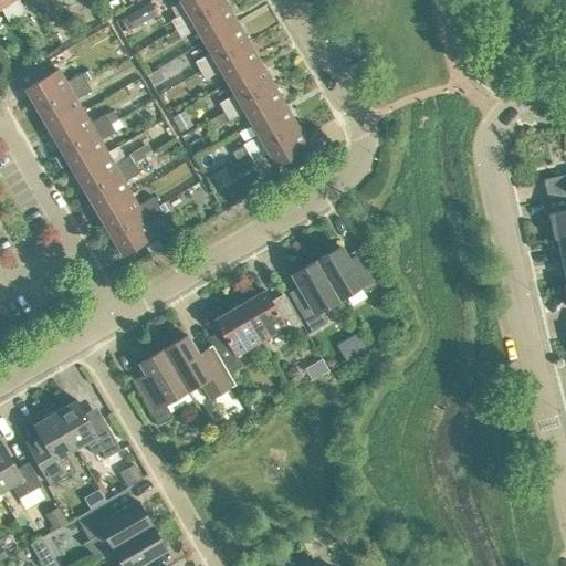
[(17,18),(6,0),(0,0),(0,9),(8,23),(17,18)]
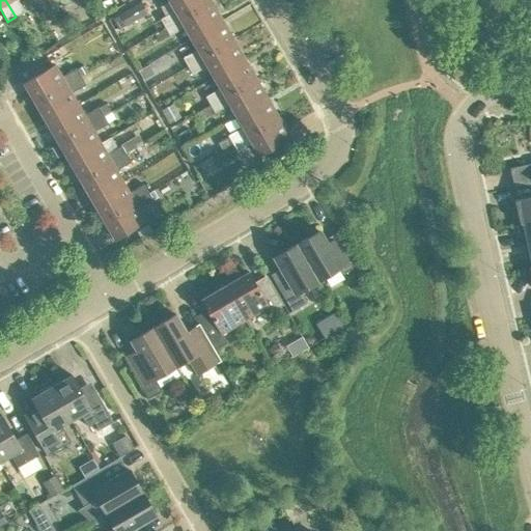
[(5,0),(16,17),(24,11),(17,0),(5,0)]
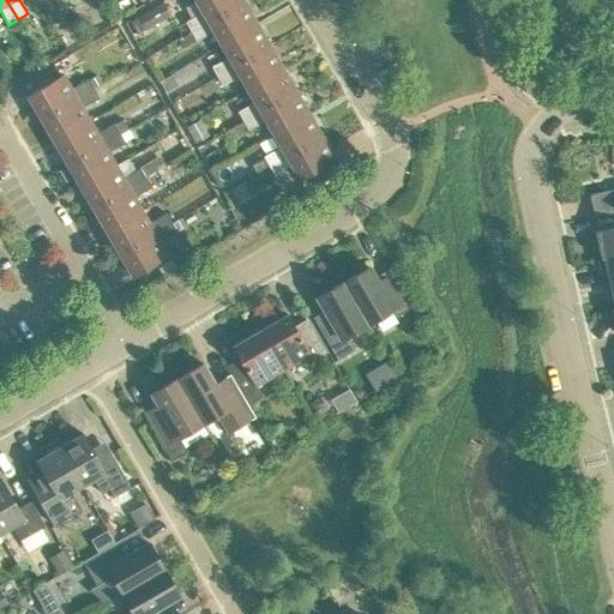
[(70,6),(65,0),(54,0),(60,11),(70,6)]
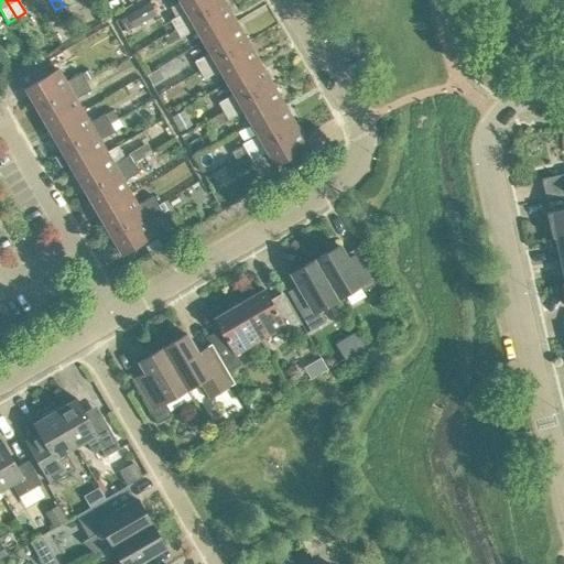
[(114,14),(121,9),(115,0),(114,0),(107,4),(114,14)]
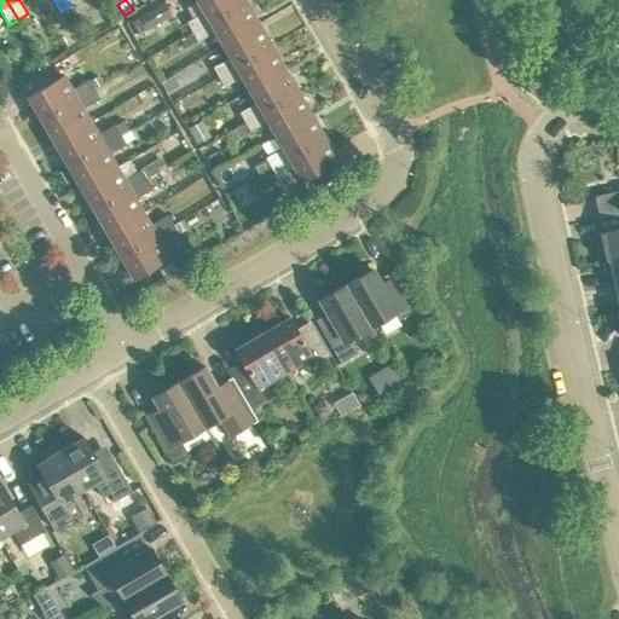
[(186,23),(191,33),(244,1),(243,0),(195,0),(202,13),(186,23)]
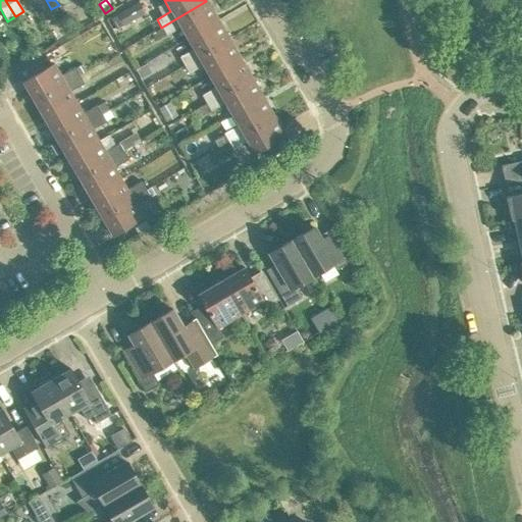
[(217,20),(206,1),(161,28),(166,36),(180,28),(187,38),(217,20)]
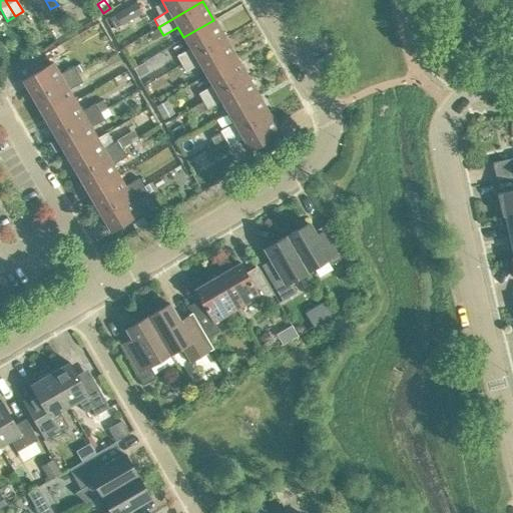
[(108,18),(114,29),(142,14),(135,2),(108,18)]
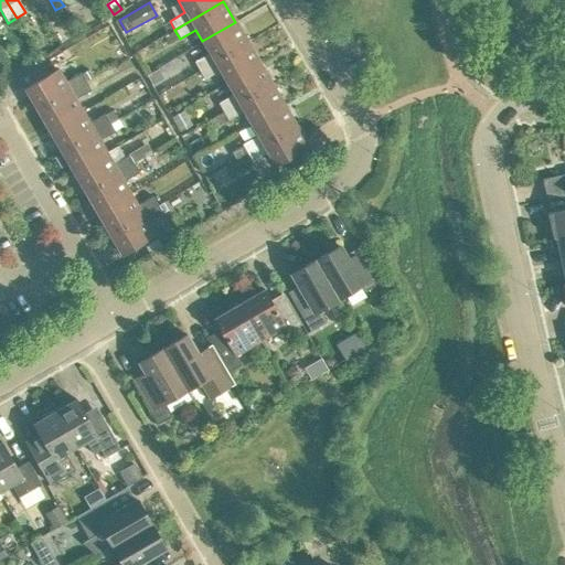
[(193,62),(199,71),(247,42),(235,22),(202,41),(209,53),(193,62)]
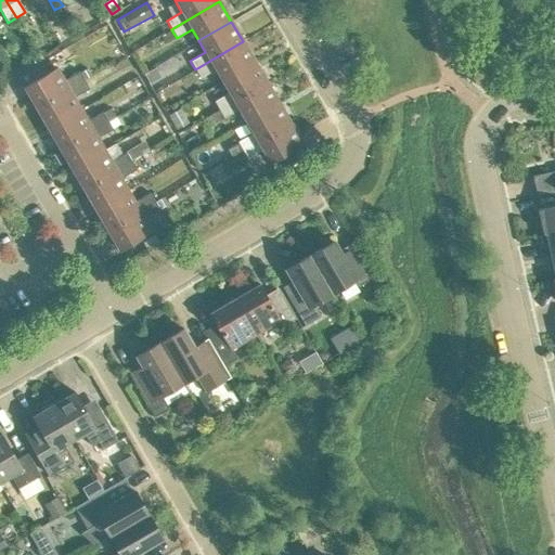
[(177,38),(171,29),(159,36),(165,44),(177,38)]
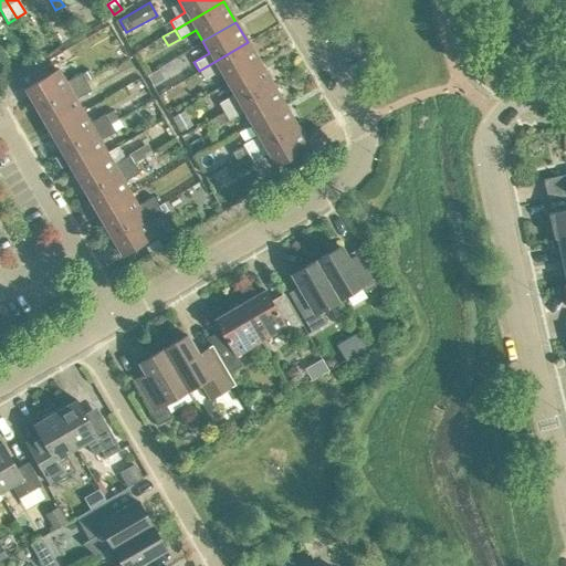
[(219,71),(227,83),(260,63),(248,42),(199,71),(205,80),(219,71)]
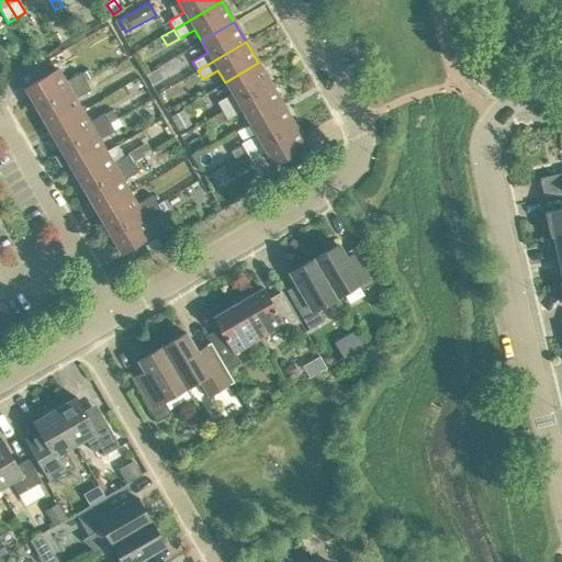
[(216,102),(222,111),(270,83),(258,63),(225,82),(232,93),(216,102)]
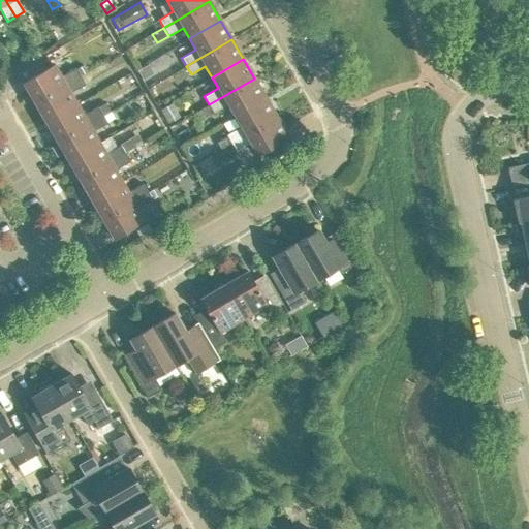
[(23,83),(34,103),(80,76),(75,68),(61,76),(54,65),(23,83)]
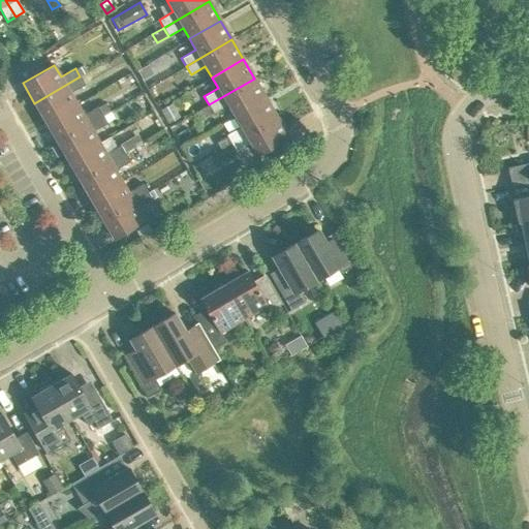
[(153,73),(148,65),(137,71),(143,80),(153,73)]
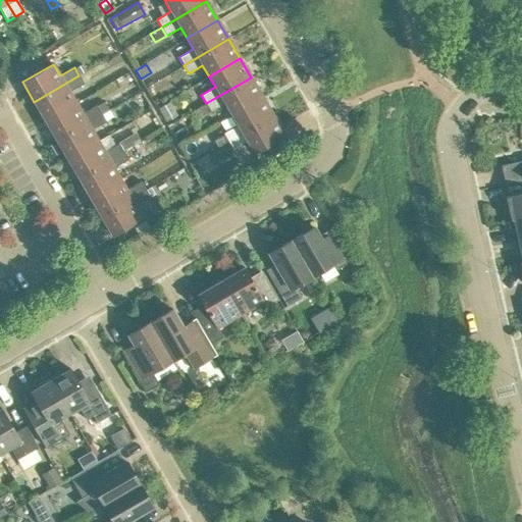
[(34,102),(45,120),(75,102),(69,92),(84,84),(79,75),(34,102)]
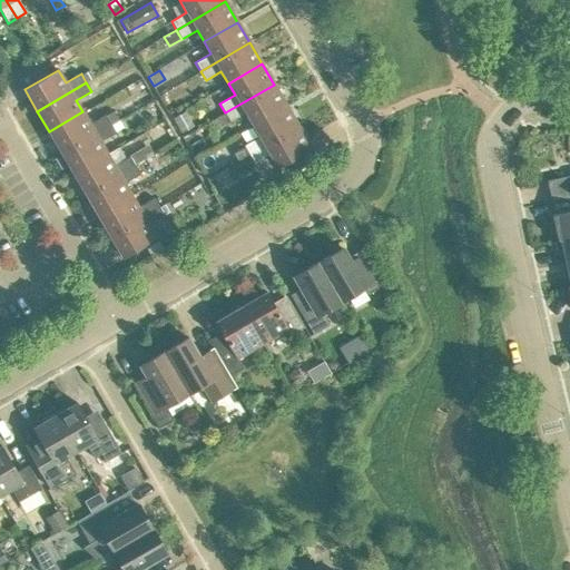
[(245,112),(252,125),(286,105),(274,85),(225,112),(229,121),(245,112)]
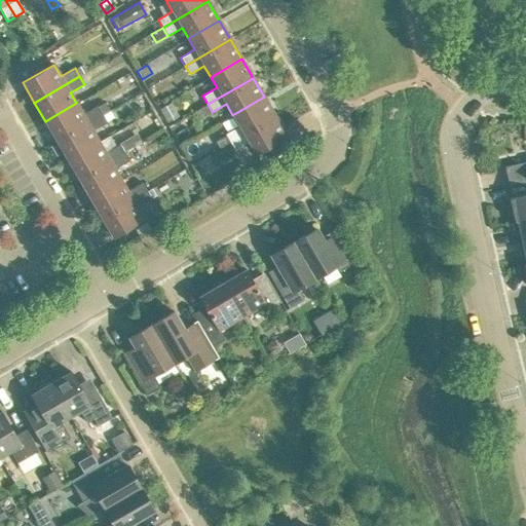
[(225,135),(229,143),(275,116),(264,97),(232,115),(239,126),(225,135)]
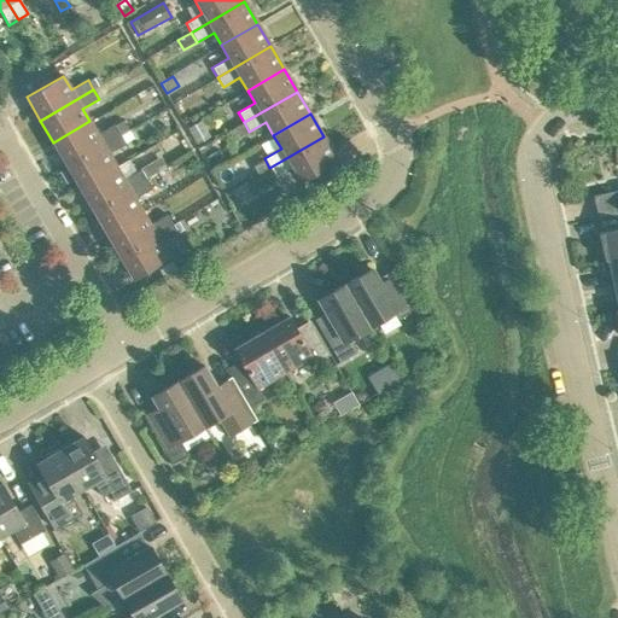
[(53,143),(66,165),(120,134),(114,124),(98,134),(89,121),(53,143)]
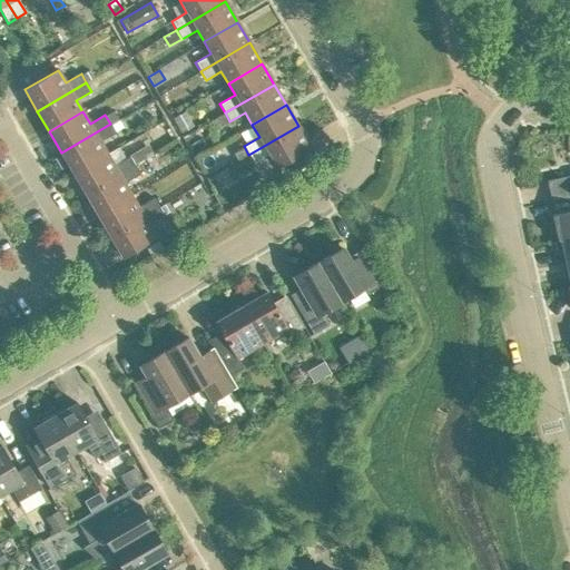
[(193,126),(185,111),(173,119),(182,133),(193,126)]
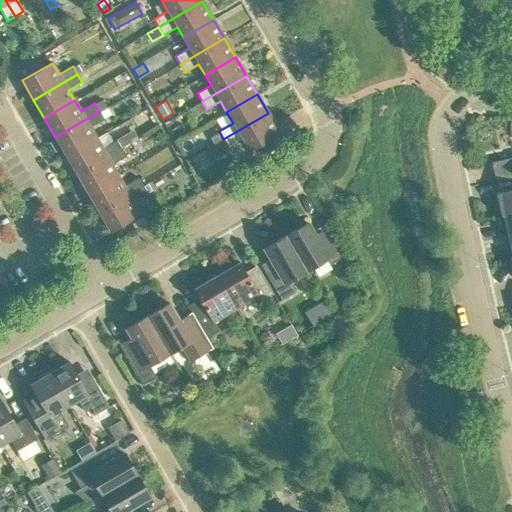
[(55,137),(66,155),(96,138),(90,127),(104,119),(99,111),(55,137)]
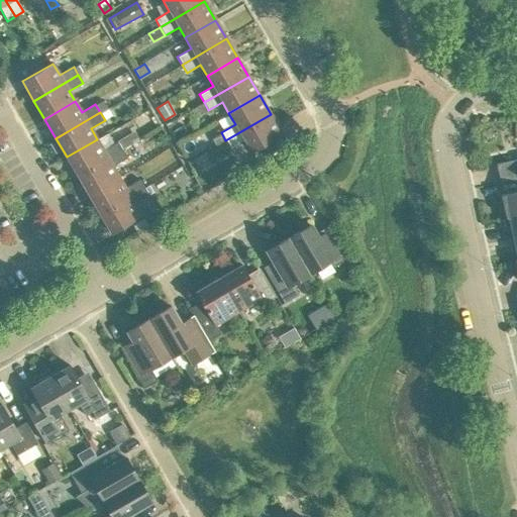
[(282,133),(271,114),(225,140),(230,148),(244,140),(250,151),(262,145),(273,139),(282,133)]
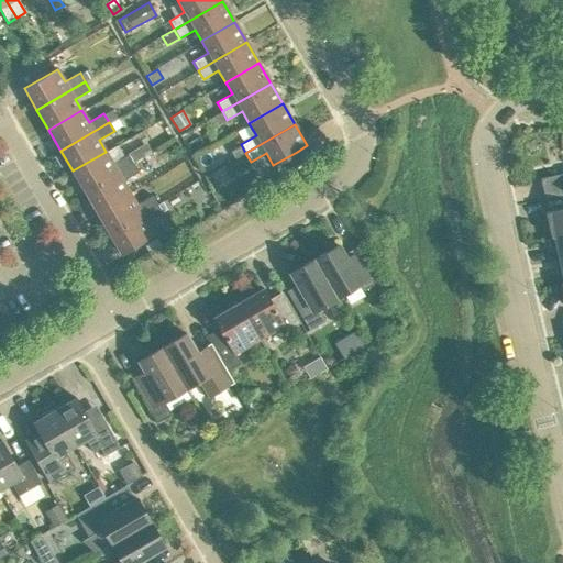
[(136,148),(128,154),(133,163),(142,157),(136,148)]
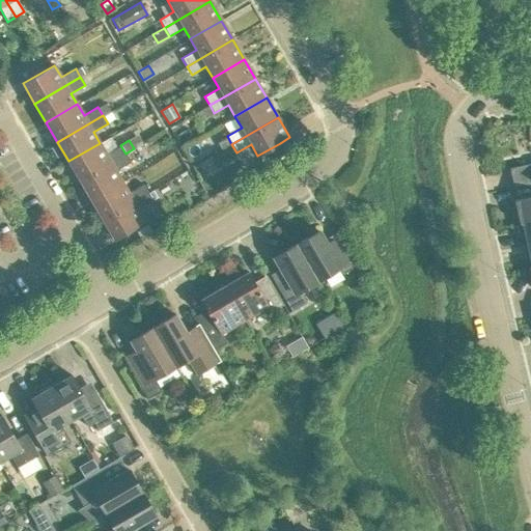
[(68,161),(79,180),(126,154),(120,145),(106,154),(100,143),(68,161)]
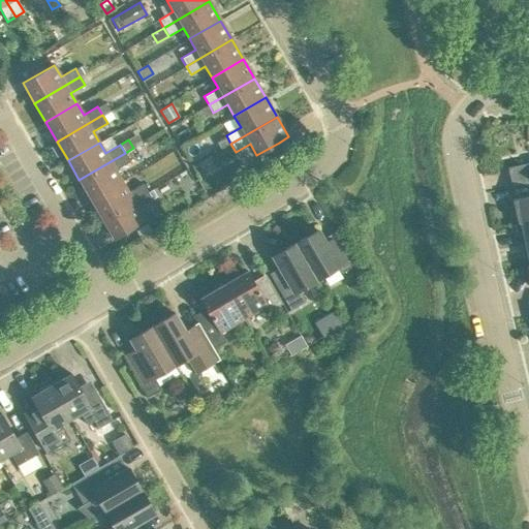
[(260,161),(272,155),(268,149),(256,155),(260,161)]
